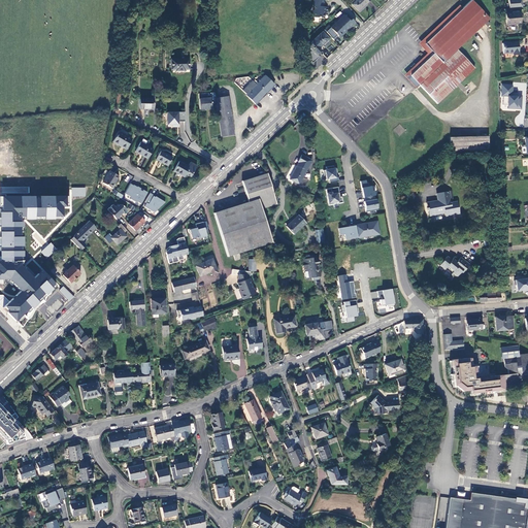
[(324,0),(314,0),(314,6),(315,6),(315,10),(314,10),(312,18),(324,19),(325,12),(327,12),(327,7),(324,7),(324,0)]
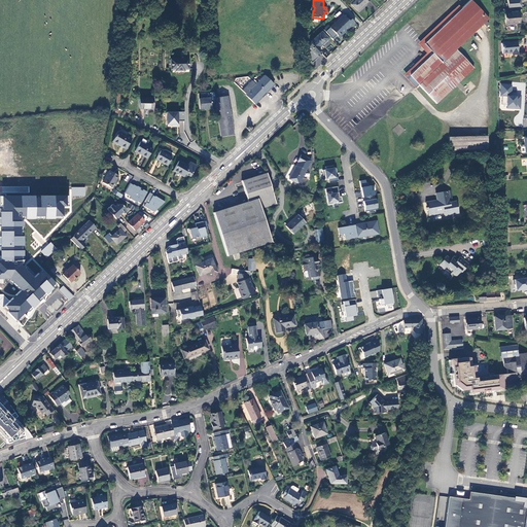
[(369,0),(355,0),(351,4),(357,11),(369,0)]
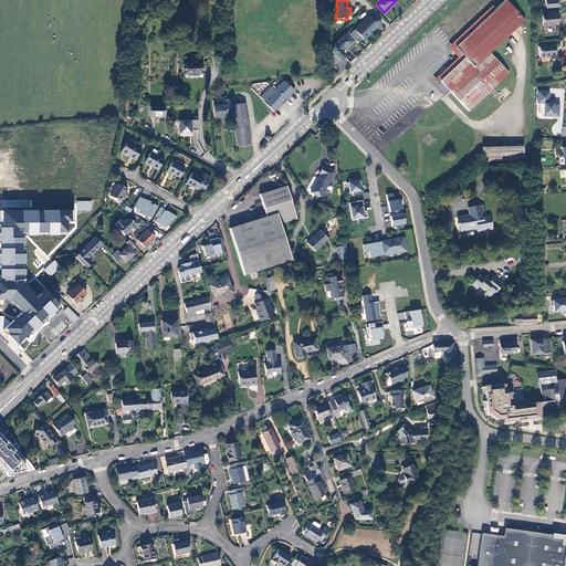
[(505,0),(495,9),(456,48),(464,58),(440,81),(449,91),(469,112),(509,73),(490,53),(525,20),(505,0)]
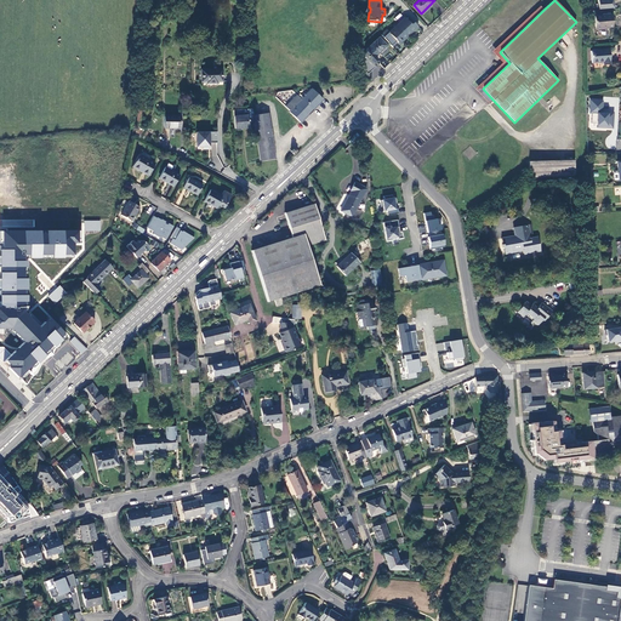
[(597,0),(599,11),(614,10),(613,0),(597,0)]
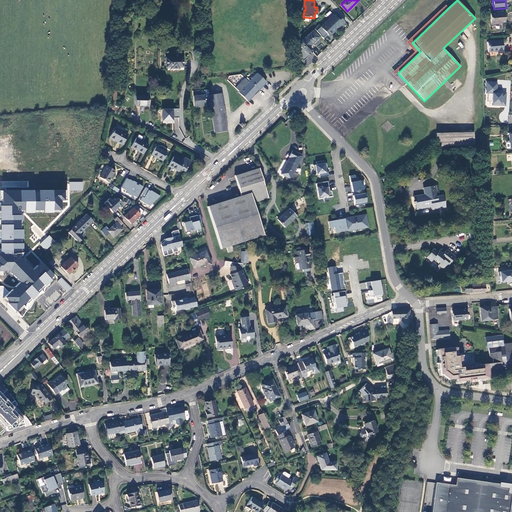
[(403,85),(406,82),(398,73),(420,52),(412,43),(448,8),(445,5),(411,37),(406,42),(414,52),(392,73),(403,85)]
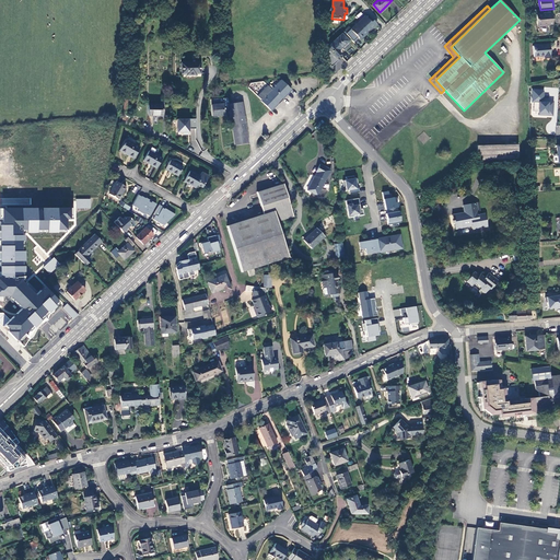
[(551,14),(536,15),(537,26),(552,25),(551,14)]
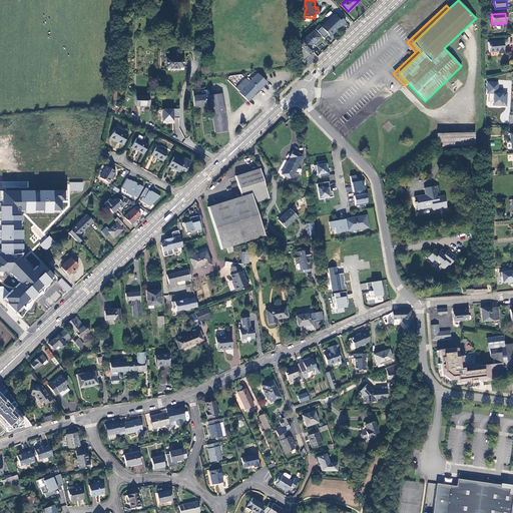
[(331,35),(345,22),(342,19),(340,21),(334,14),(321,26),(319,24),(314,28),(323,38),(328,33),(329,35),(331,35)]
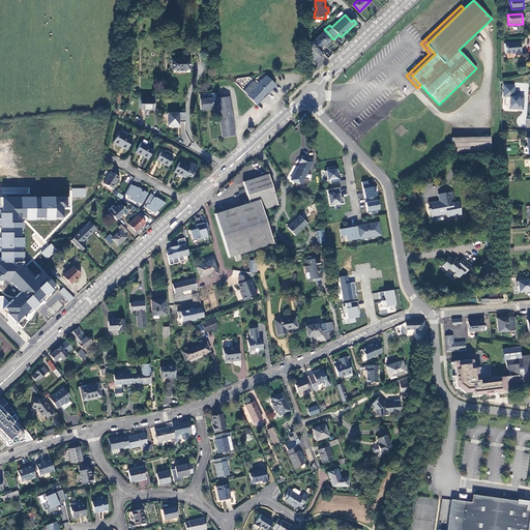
[(330,39),(323,32),(314,41),(311,49),(310,59),(314,63),(324,54),(322,52),(325,48),(323,46),(330,39)]
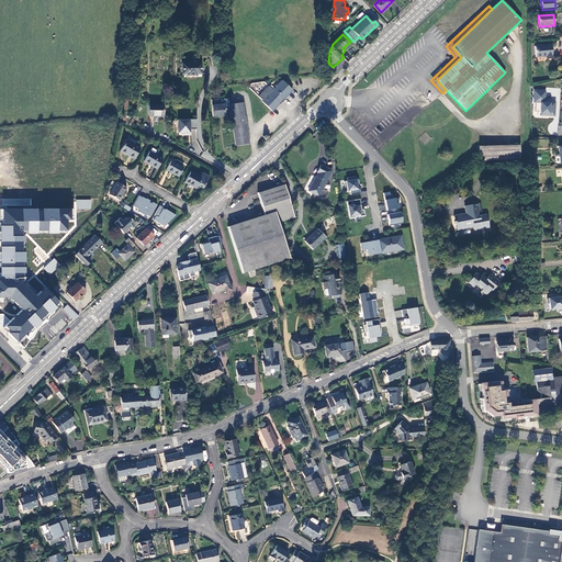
[(552,56),(551,45),(535,46),(536,58),(546,57),(546,59),(551,59),(551,57),(552,56)]
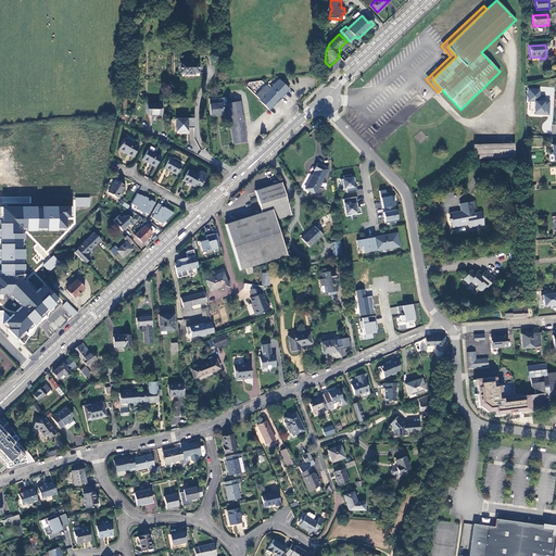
[(199,73),(199,62),(179,63),(180,74),(185,74),(185,75),(193,75),(194,75),(194,73),(199,73)]
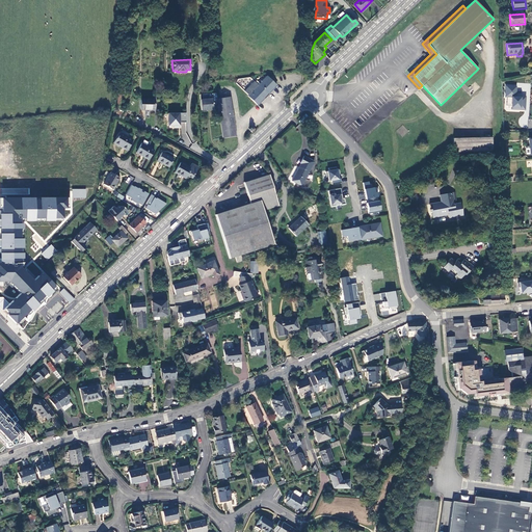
[(258,105),(276,85),(267,76),(258,85),(255,82),(244,91),(248,96),(258,105)]
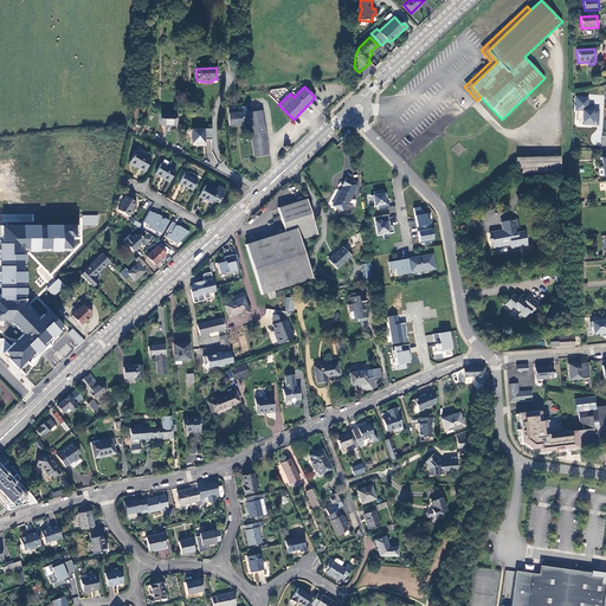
[(133,126),(131,134),(141,139),(144,129),(136,127),(140,89),(135,88),(133,126)]
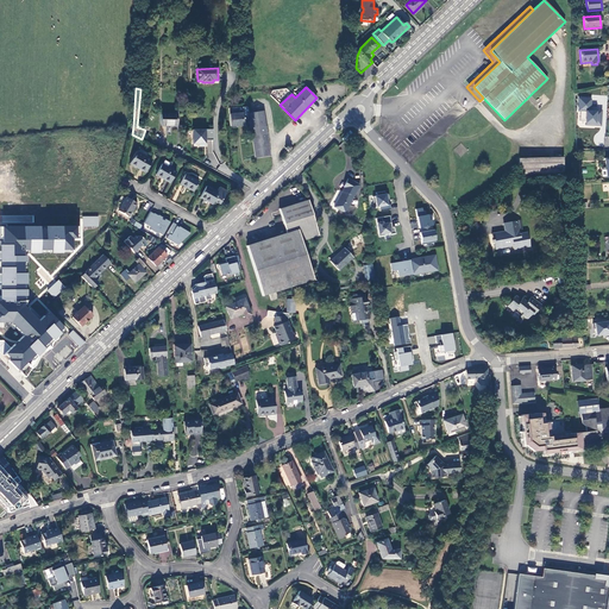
[(243,113),(230,114),(231,126),(244,125),(244,119),(249,118),(248,107),(242,107),(243,113)]
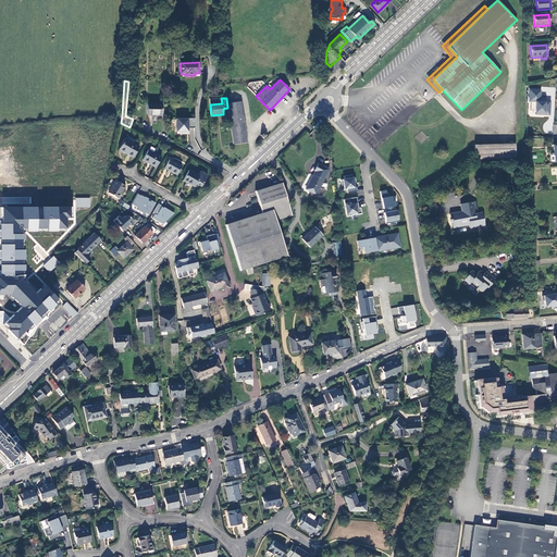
[(551,99),(534,98),(534,113),(551,114),(551,99)]
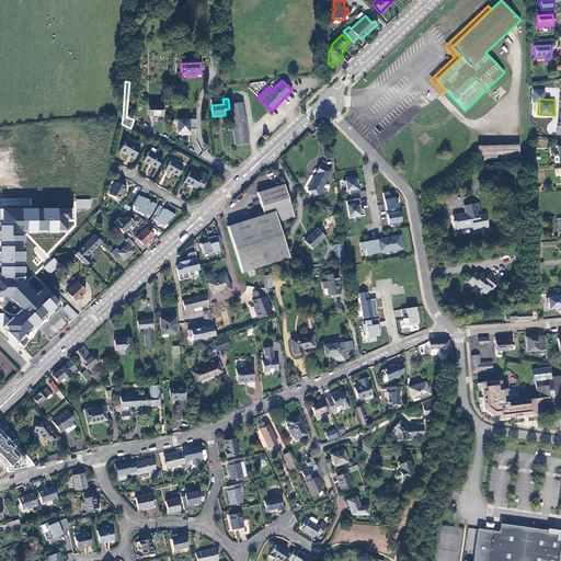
[(242,102),(229,104),(235,145),(249,142),(242,102)]
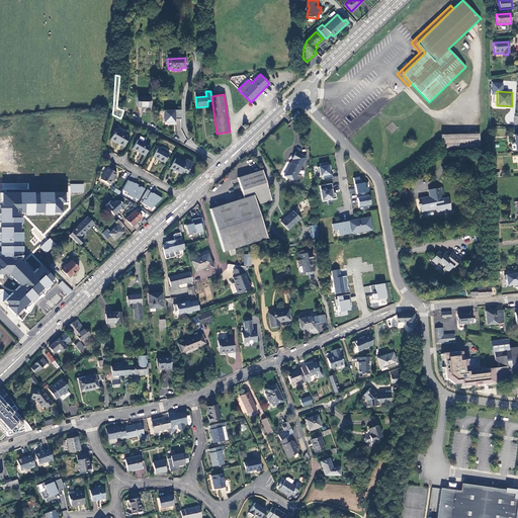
[(150,107),(151,97),(138,96),(137,107),(150,107)]
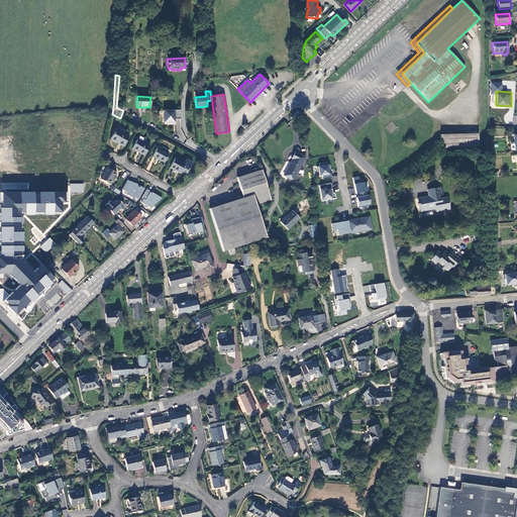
[(181,110),(164,110),(164,122),(169,122),(169,124),(174,124),(174,122),(174,119),(176,119),(181,119),(181,110)]
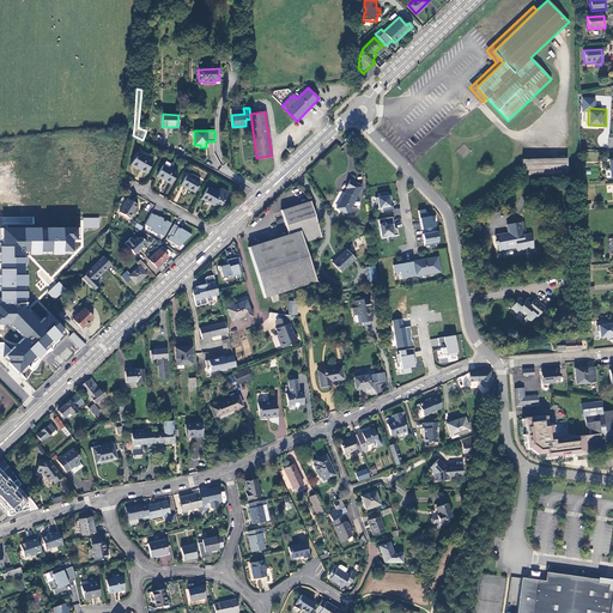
[(152,162),(137,152),(131,164),(146,174),(152,162)]
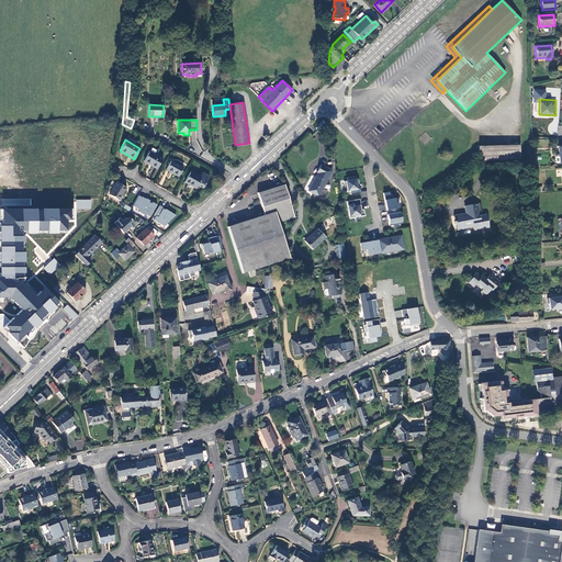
[(479,146),(479,160),(520,159),(519,145),(479,146)]
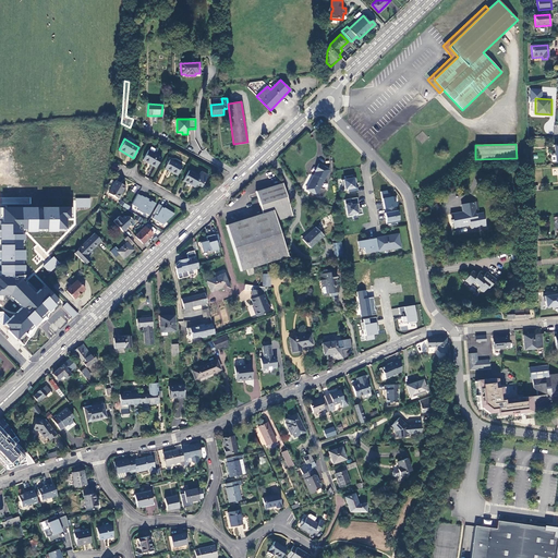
[(161,157),(148,149),(143,160),(156,168),(161,157)]
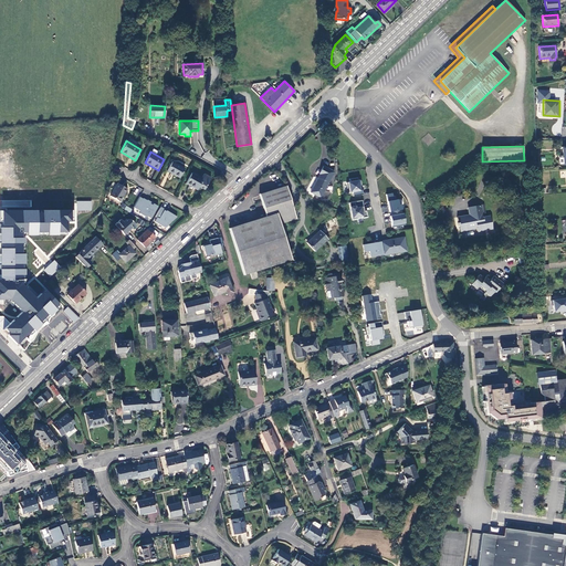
[(185,169),(173,161),(167,170),(179,178),(185,169)]
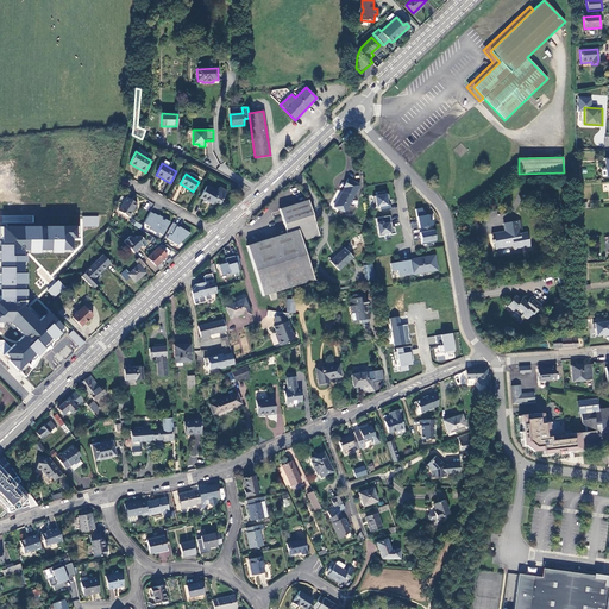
[(334,207),(345,213),(359,184),(349,179),(344,187),(344,188),(334,207)]
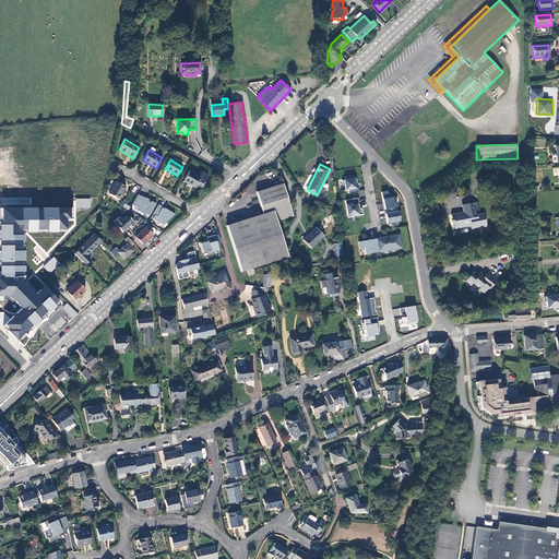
[(189,170),(183,181),(194,188),(199,181),(203,183),(207,176),(201,171),(199,176),(189,170)]
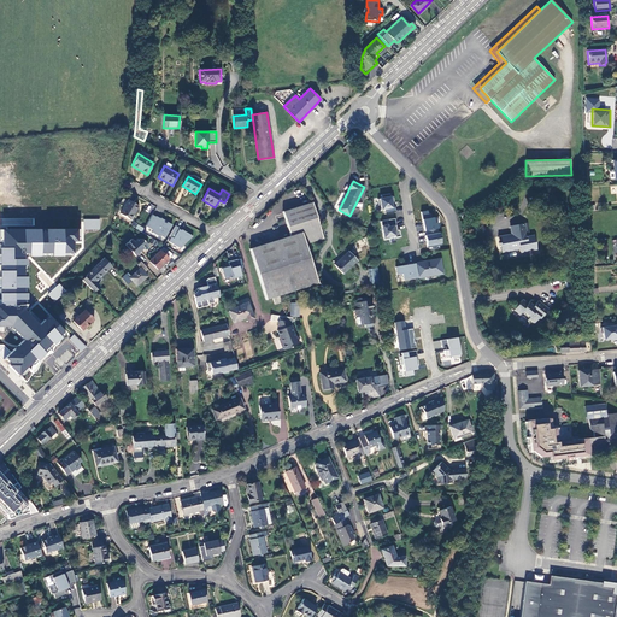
[(394,197),(381,197),(382,211),(395,211),(394,197)]
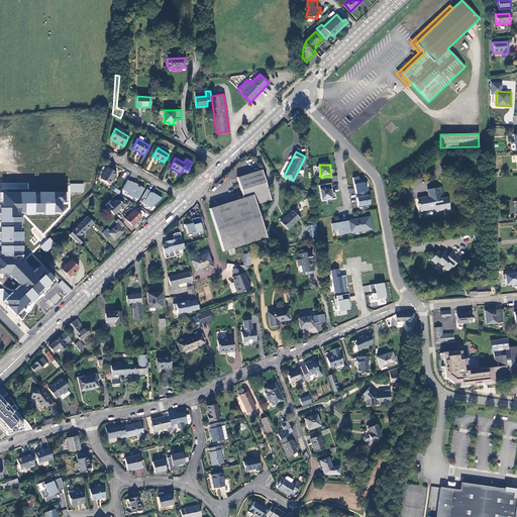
[(107,168),(100,179),(109,184),(116,173),(107,168)]
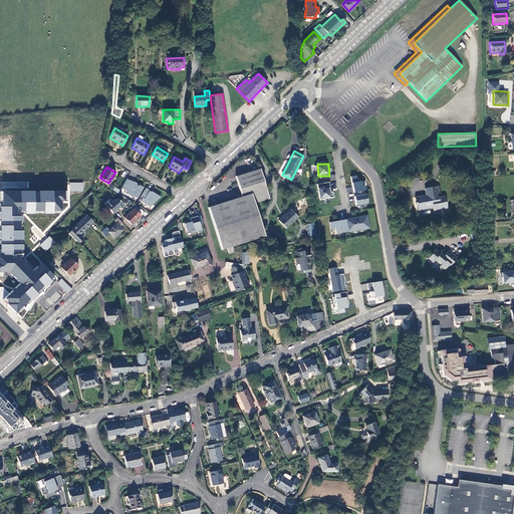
[(221,250),(265,236),(255,204),(269,199),(260,169),(235,177),(242,197),(215,205),(211,207),(208,208),(221,250)]
